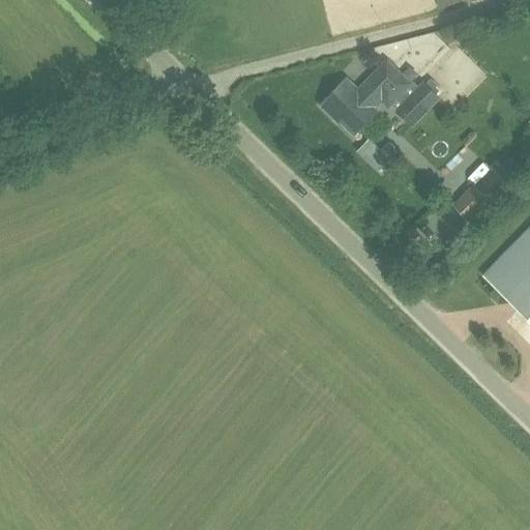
[(390,105),(412,83),(388,60),(363,85),(364,87),(360,91),(348,79),(322,104),(335,117),(336,115),(355,134),(378,110),(374,107),(383,98),(390,105)]
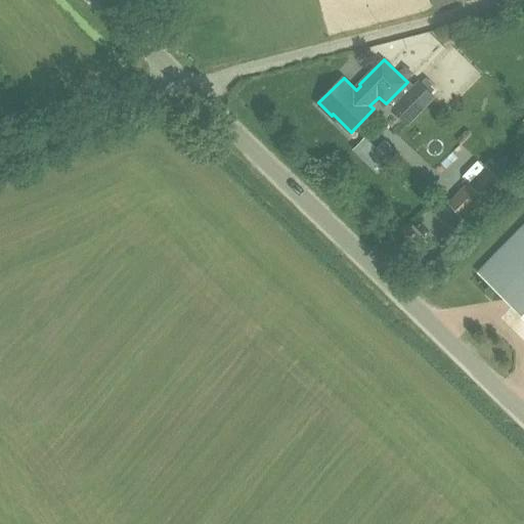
[(436,97),(434,95),(419,79),(390,108),(408,125),(436,97)]
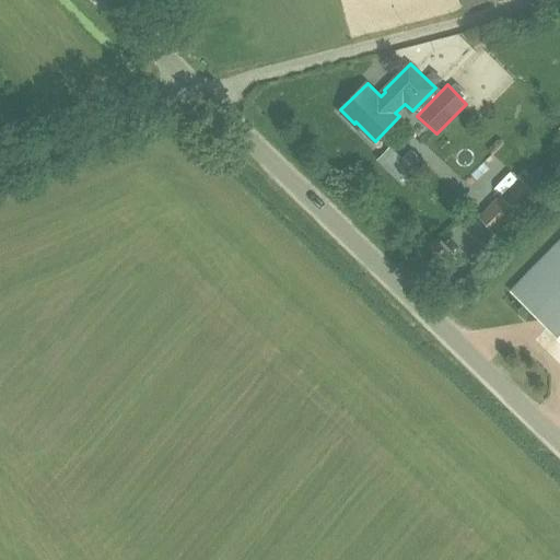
[(403,158),(389,171),(401,183),(415,170),(403,158)]
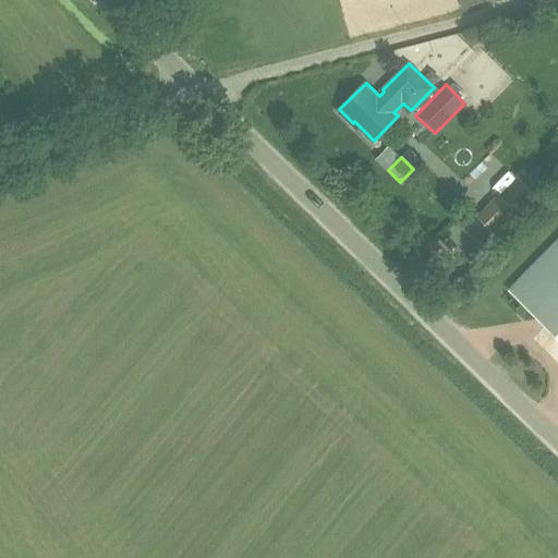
[(478,216),(500,237),(540,196),(522,180),(505,197),(500,194),(478,216)]
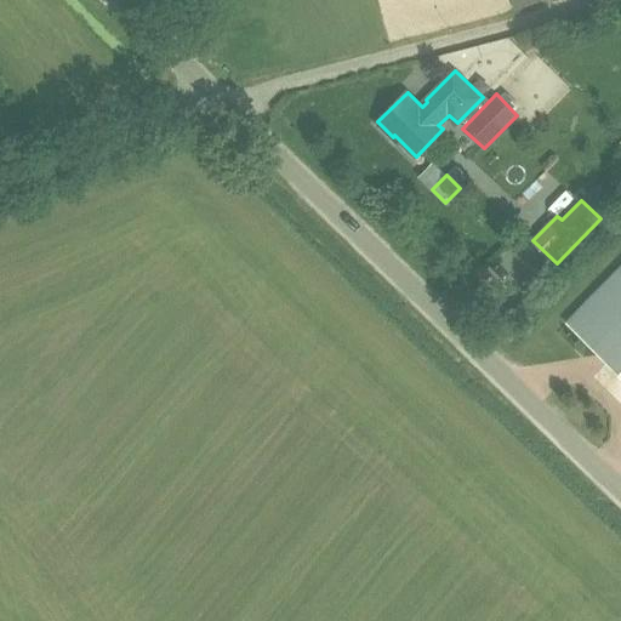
[(620,376),(620,263),(564,322),(620,376)]
